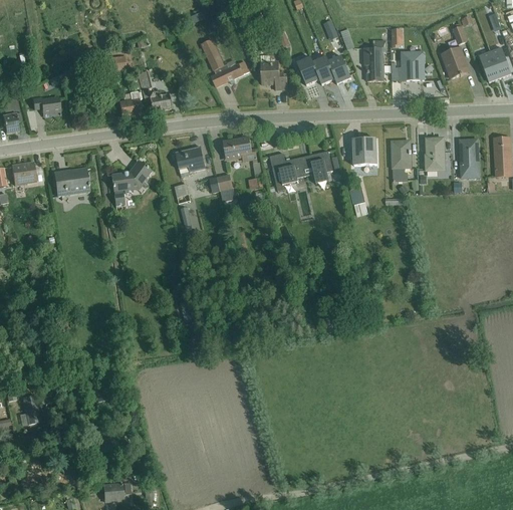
[(191,23),(205,17),(202,10),(188,16),(191,23)]
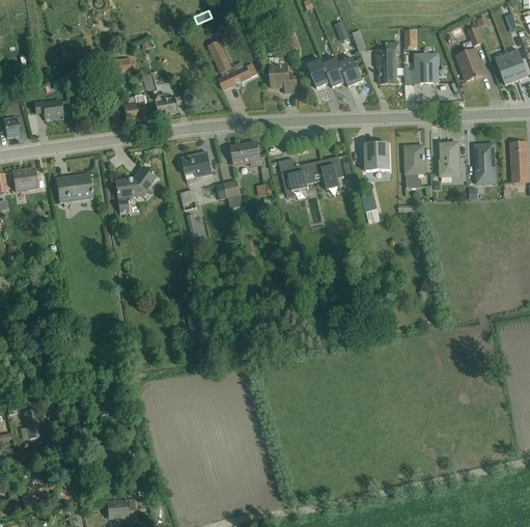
[(510,12),(504,15),(510,31),(517,28),(510,12)]
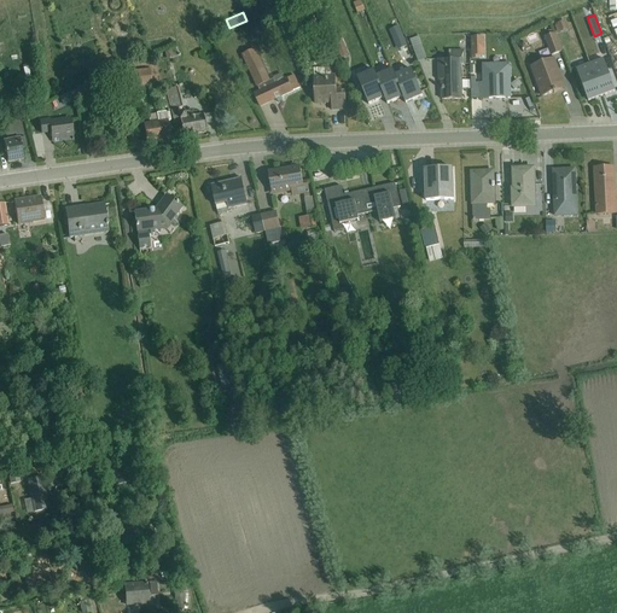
[(557,21),(554,21),(557,28),(559,27),(566,24),(563,16),(556,18),(557,21)]
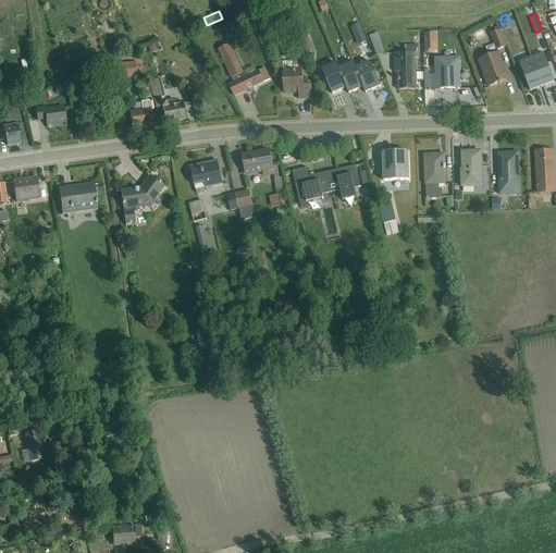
[(361,19),(353,21),(358,39),(367,37),(361,19)]
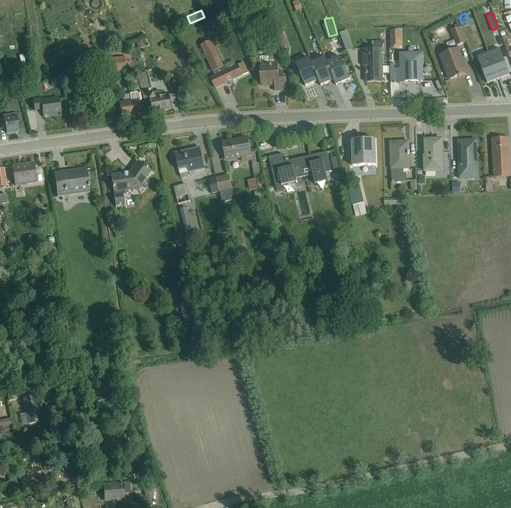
[(456,44),(465,40),(459,24),(450,28),(456,44)]
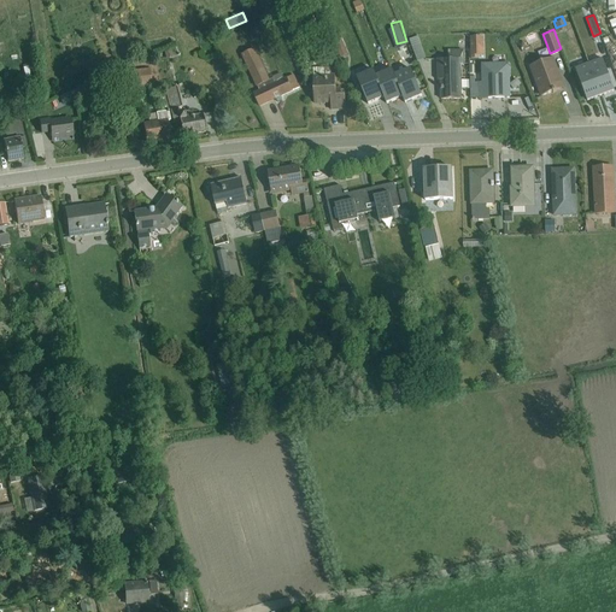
[(417,34),(409,37),(416,58),(424,56),(417,34)]
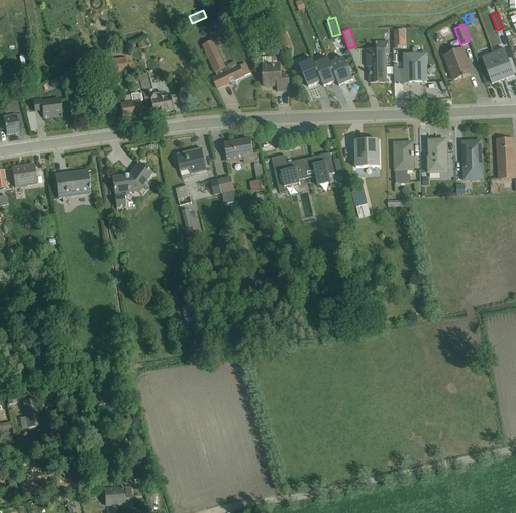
[(201,43),(214,71),(215,71),(216,74),(211,76),(216,86),(229,80),(231,83),(235,82),(234,78),(249,71),(245,61),(237,64),(235,59),(227,62),(228,64),(225,65),(213,37),(201,43)]
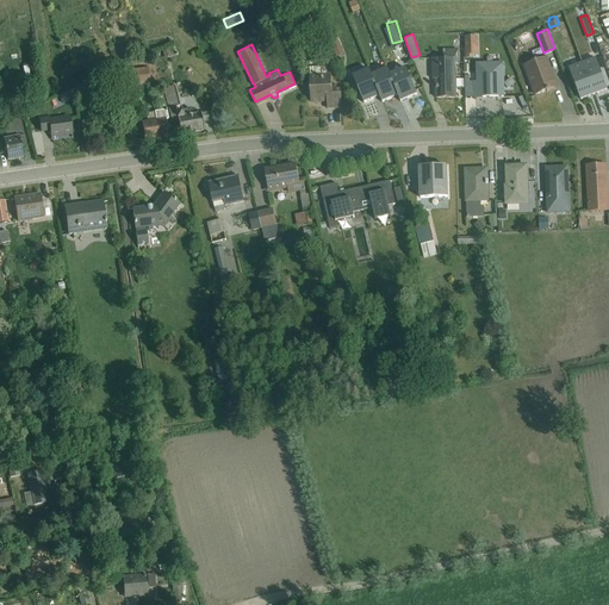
[(453,62),(458,62),(458,45),(440,45),(441,55),(430,55),(432,76),(435,76),(435,95),(454,94),(453,62)]
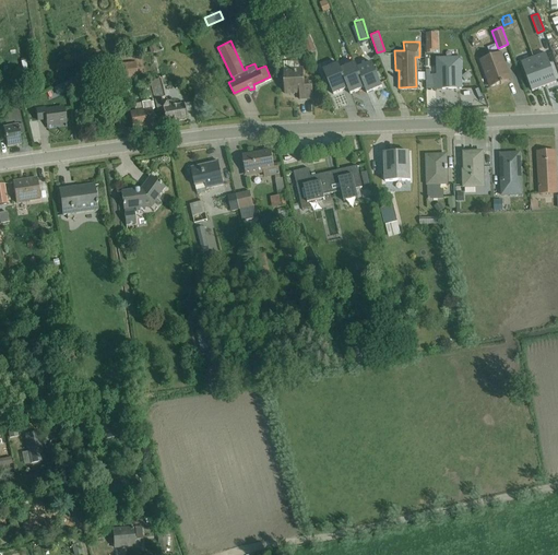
[(510,78),(499,49),(479,57),(489,84),(499,81),(500,82),(502,81),(502,80),(510,78)]
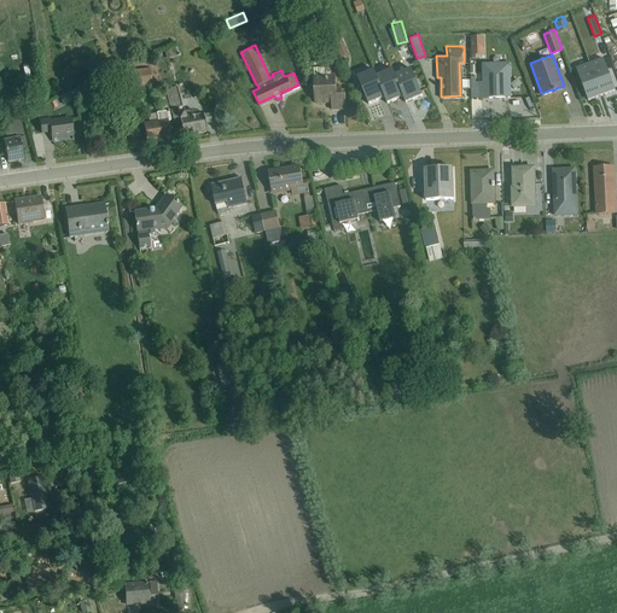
[(588,59),(600,93),(615,88),(601,54),(588,59)]
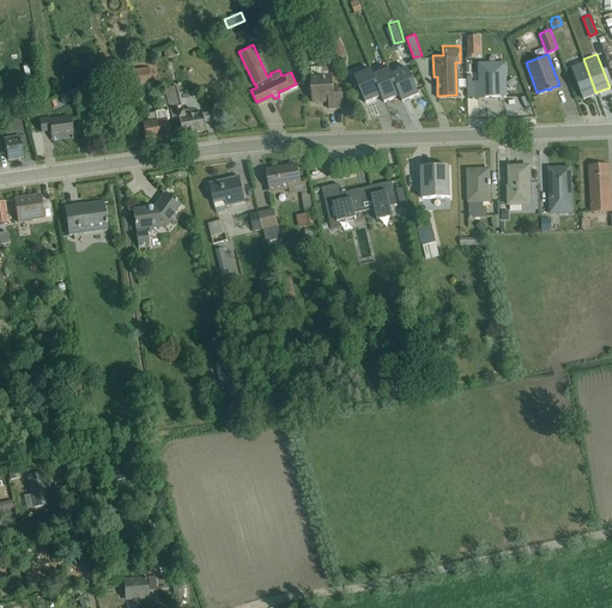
[(504,59),(477,60),(477,61),(474,62),(476,95),(504,93),(504,59)]
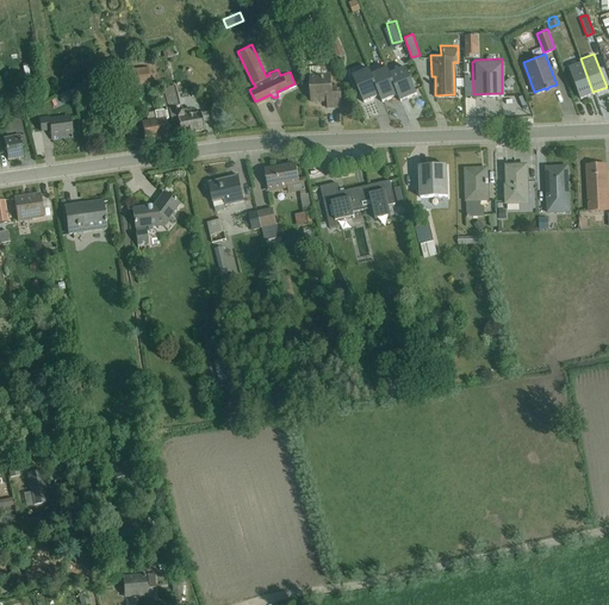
[(592,92),(580,58),(567,63),(579,97),(592,92)]
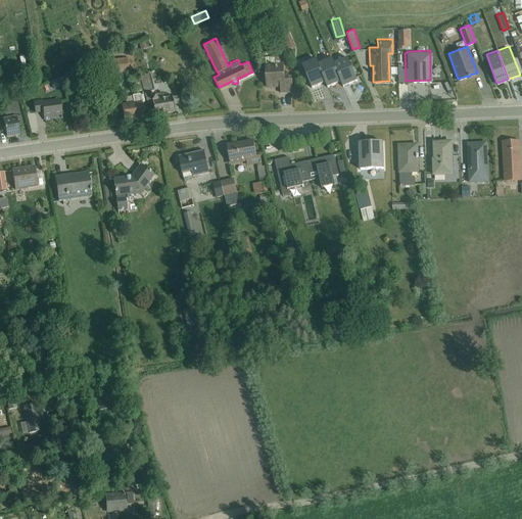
[(107,73),(128,71),(126,55),(106,57),(107,73)]
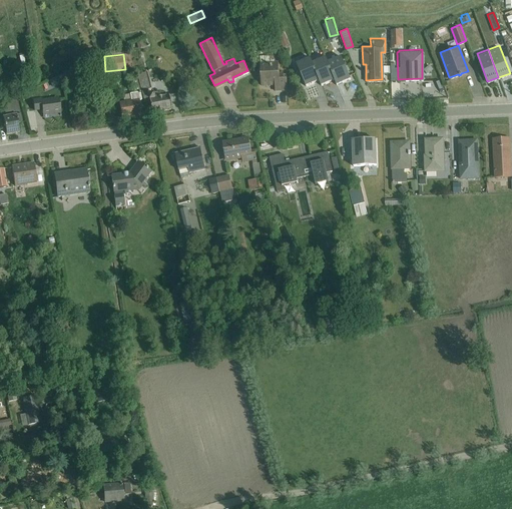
[(287,88),(286,77),(283,77),(283,70),(279,70),(278,60),(274,60),(274,58),(270,58),(270,60),(269,60),(269,54),(260,54),(261,83),(274,83),(275,89),(287,88)]
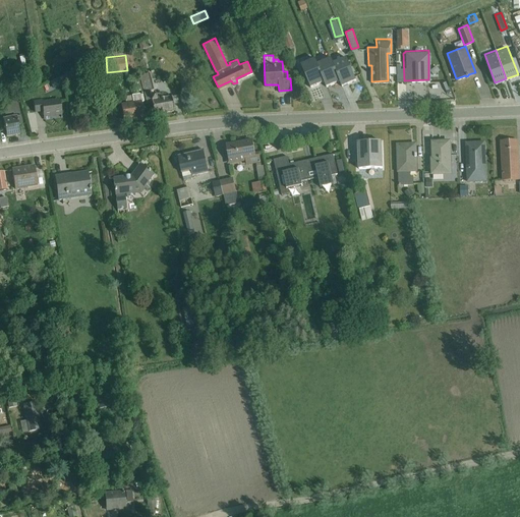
[(336,71),(339,79),(341,84),(355,78),(346,55),(332,61),(336,71)]
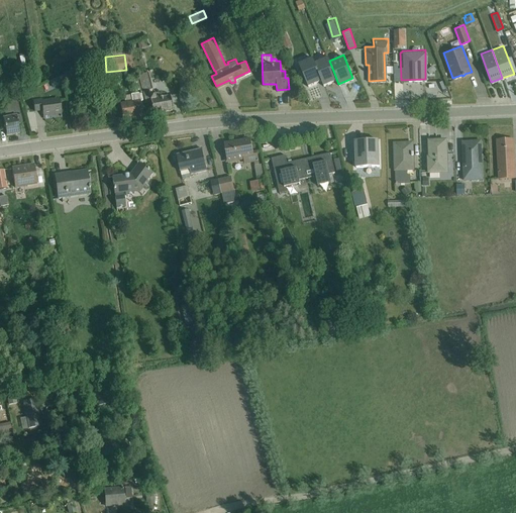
[(318,71),(321,79),(323,84),(336,79),(333,71),(329,61),(327,56),(314,62),(318,71)]
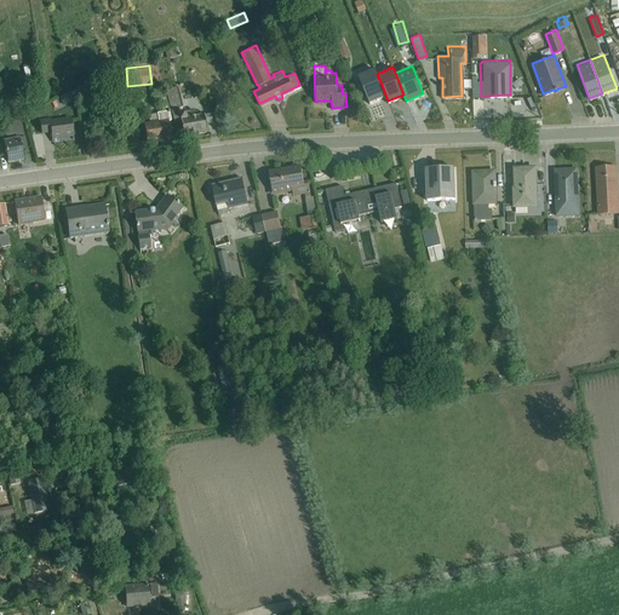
[(382,85),(377,74),(374,68),(357,75),(368,102),(385,95),(382,85)]
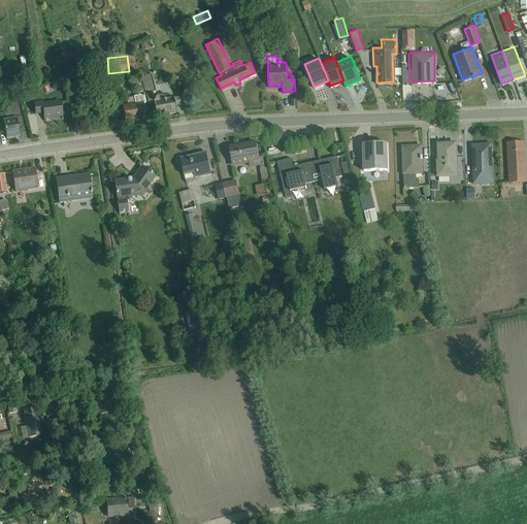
[(87,70),(85,70),(83,63),(76,65),(77,67),(64,72),(67,86),(68,85),(69,88),(75,86),(74,84),(75,83),(75,80),(89,75),(87,70)]
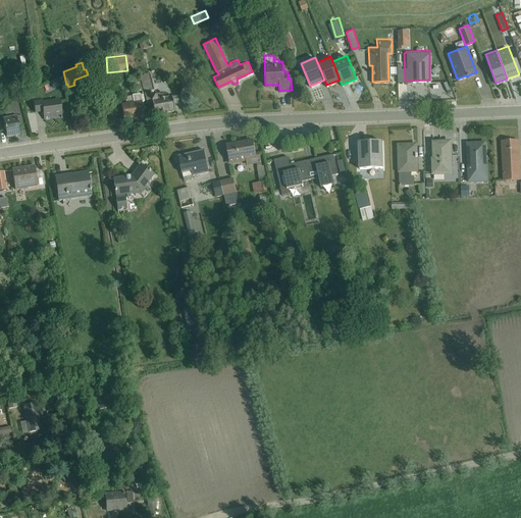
[(28,63),(20,64),(23,75),(30,73),(28,63)]
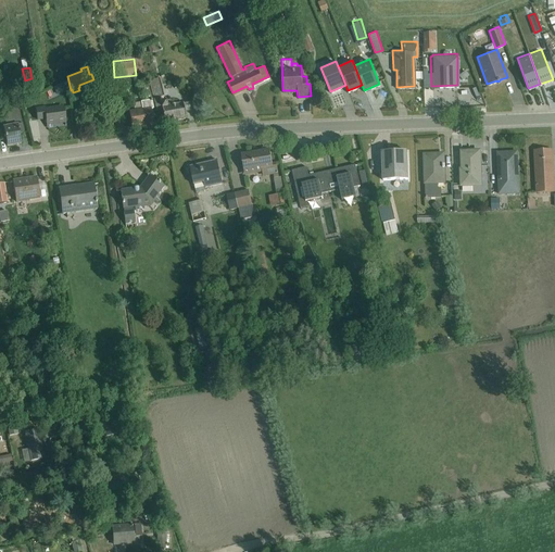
[(159,99),(159,96),(163,95),(158,75),(148,78),(155,109),(161,107),(163,120),(185,115),(183,102),(181,100),(172,101),(171,97),(159,99)]
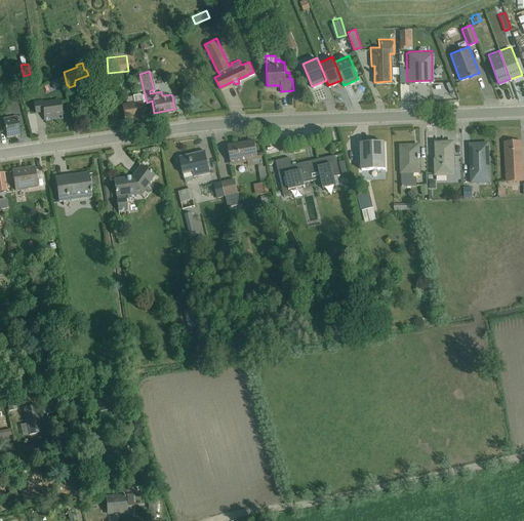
[(53,87),(62,83),(58,77),(50,80),(53,87)]
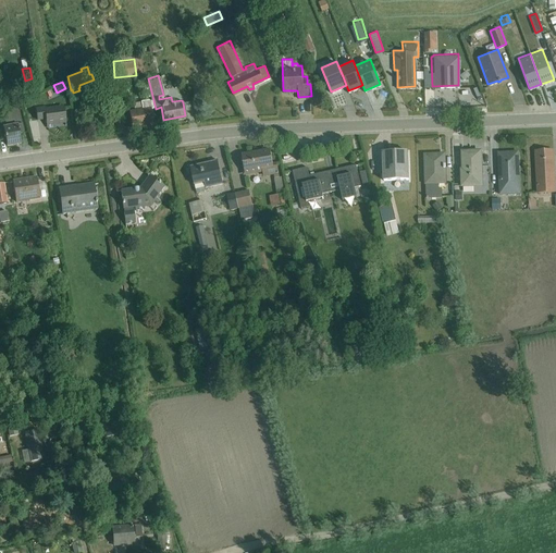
[(150,107),(152,106),(147,83),(140,85),(145,98),(133,100),(134,108),(127,109),(131,125),(152,122),(150,107)]
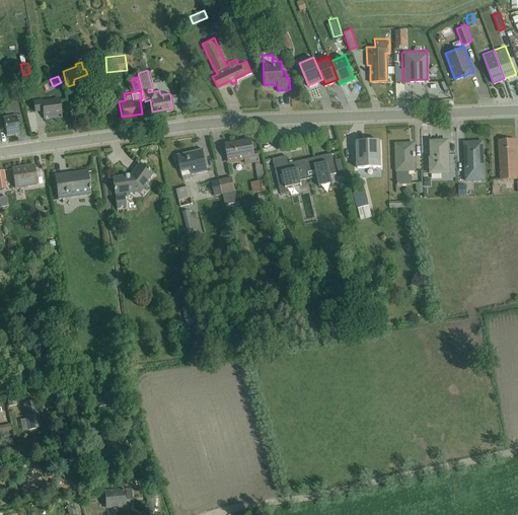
[(16,95),(7,97),(10,115),(5,116),(2,116),(5,134),(17,131),(15,122),(21,121),(16,95)]
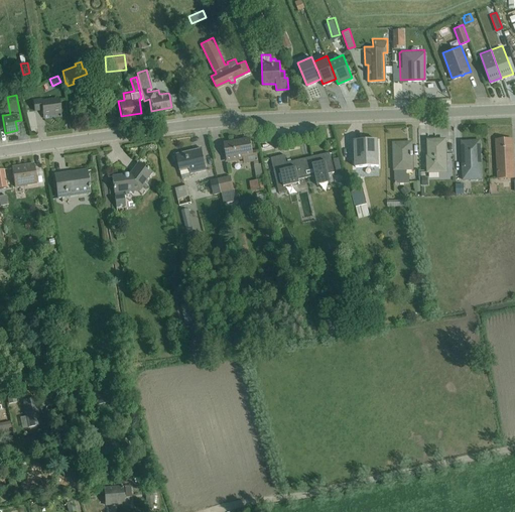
[(57,95),(41,98),(40,96),(32,97),(33,109),(41,108),(43,116),(50,115),(49,112),(59,110),(59,114),(60,114),(57,95)]
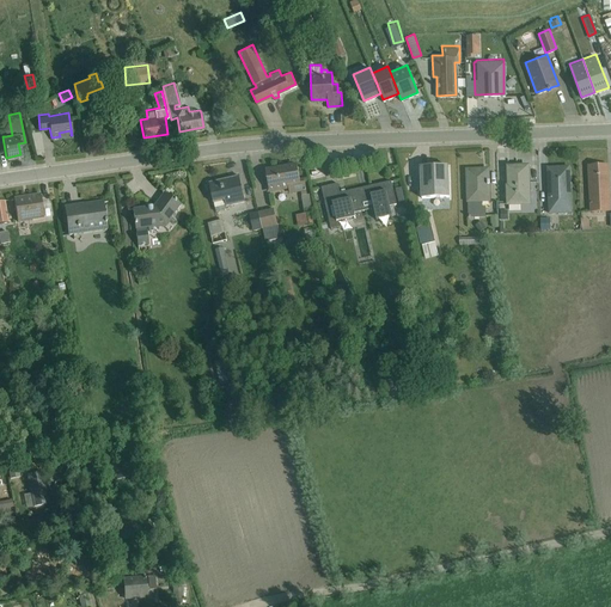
[(288,191),(300,190),(304,210),(295,212),(297,225),(312,222),(311,209),(312,209),(309,191),(306,191),(304,176),(299,177),(297,161),(264,166),(267,179),(264,179),(267,190),(288,186),(288,191)]
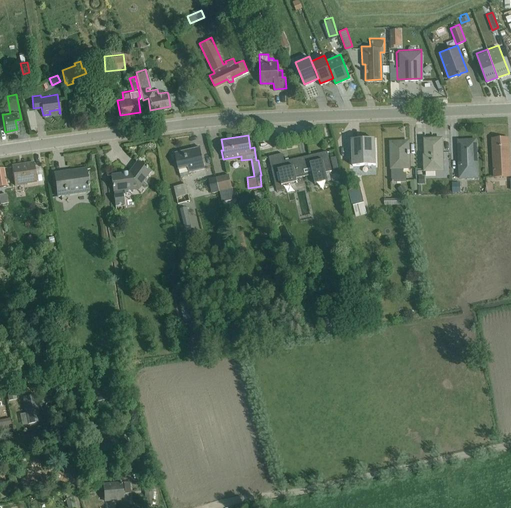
[(491,136),(493,175),(509,174),(508,138),(503,139),(503,136),(491,136)]
